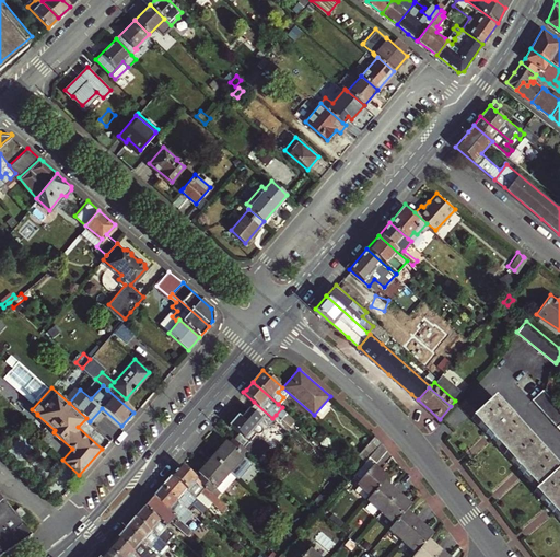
[(559,406),(556,401),(544,387),(533,398),(559,428),(559,406)]
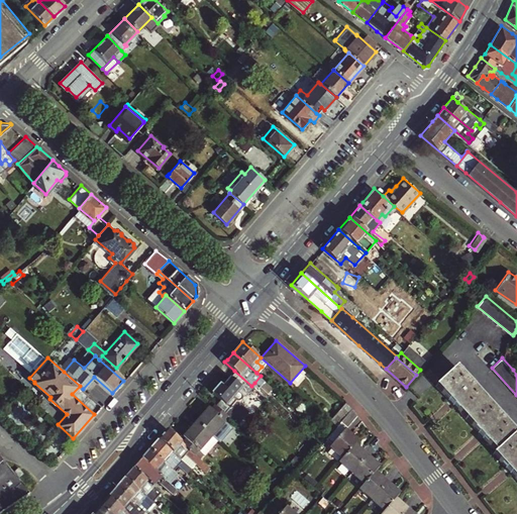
[(516,435),(514,432),(516,429),(496,407),(456,365),(435,384),(452,402),(496,448),(493,451),(516,478),(516,435)]
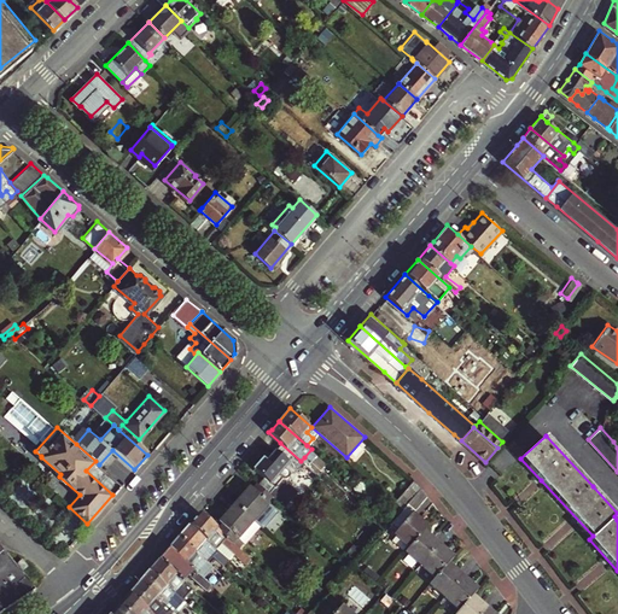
[(301,461),(280,443),(266,460),(263,457),(254,467),(275,485),(283,477),(283,478),(284,478),(286,478),(287,478),(289,477),(290,475),(290,473),(290,472),(289,471),(283,466),(287,461),(297,471),(303,463),(301,461)]
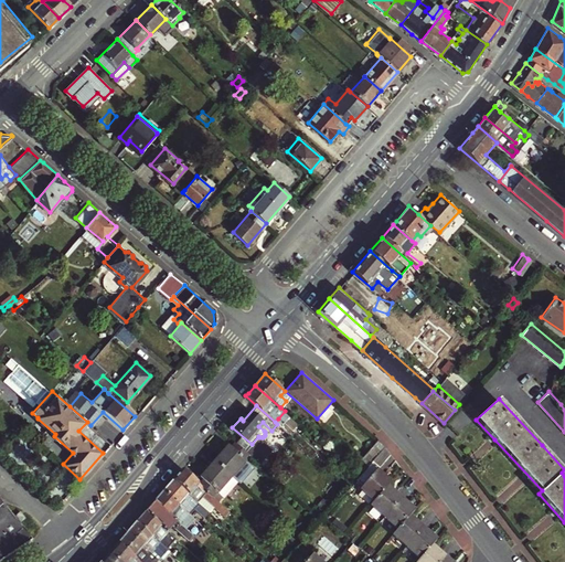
[(262,439),(258,437),(258,436),(252,444),(255,447),(262,439)]
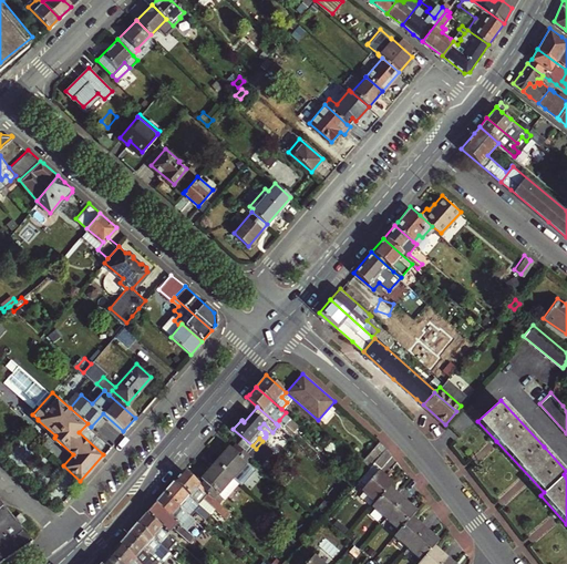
[(229,445),(215,462),(233,477),(247,460),(246,459),(249,454),(236,442),(232,448),(229,445)]
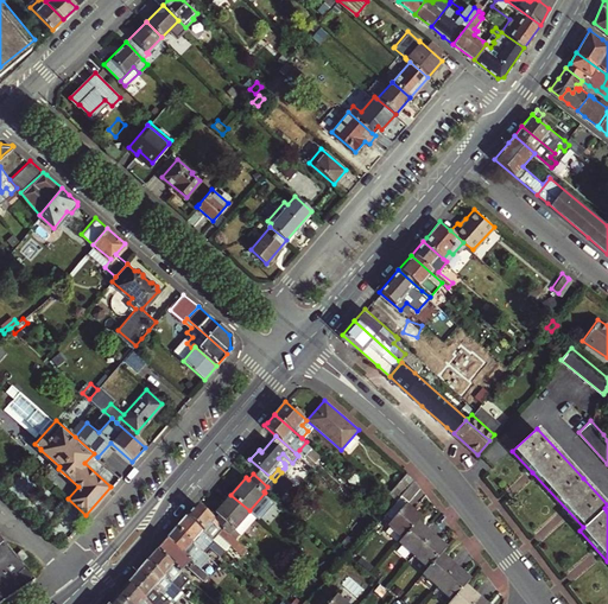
[(407,474),(390,493),(397,498),(415,479),(407,474)]
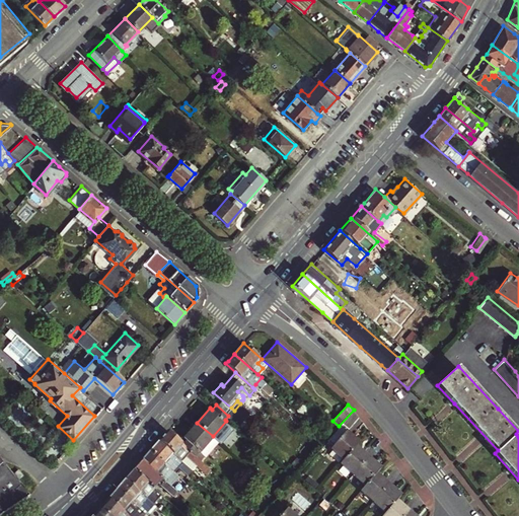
[(350,427),(344,421),(340,427),(336,430),(329,437),(328,438),(336,444),(334,446),(347,458),(358,445),(361,441),(348,429),(350,427)]
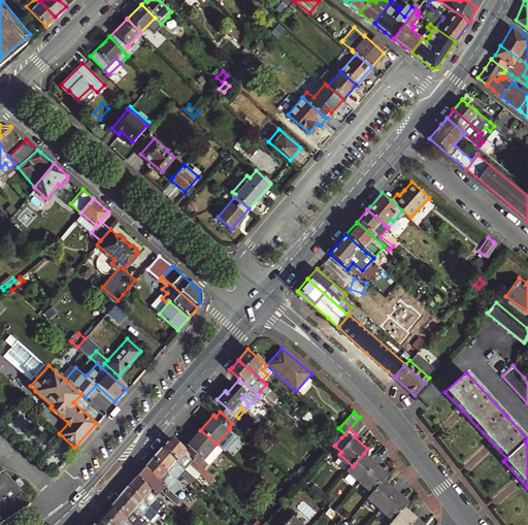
[(203,459),(217,444),(200,430),(187,445),(190,448),(186,451),(198,462),(202,458),(203,459)]
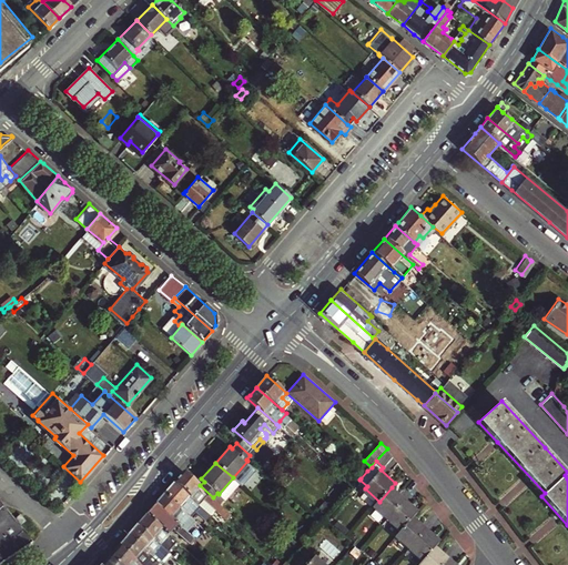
[(200,485),(183,471),(174,481),(199,503),(204,497),(215,508),(216,508),(227,517),(231,513),(213,497),(200,485)]
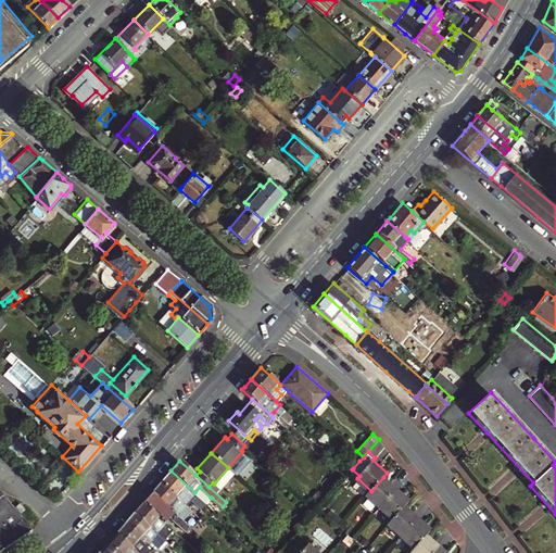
[(196,493),(194,492),(171,470),(167,475),(162,481),(187,503),(193,497),(196,493)]
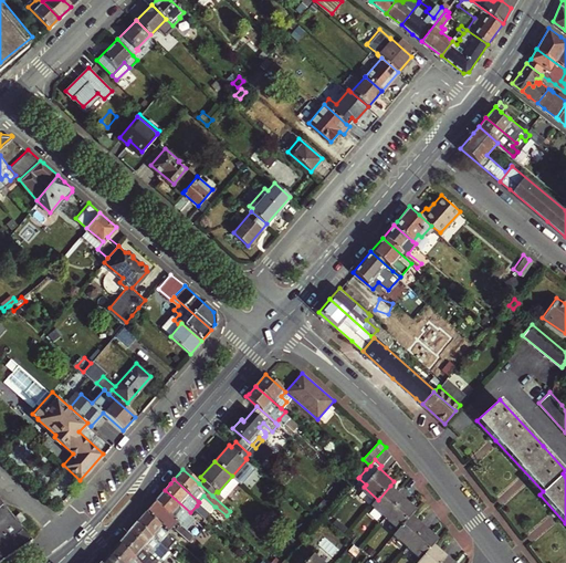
[(404,498),(390,486),(378,500),(374,504),(388,517),(404,498)]
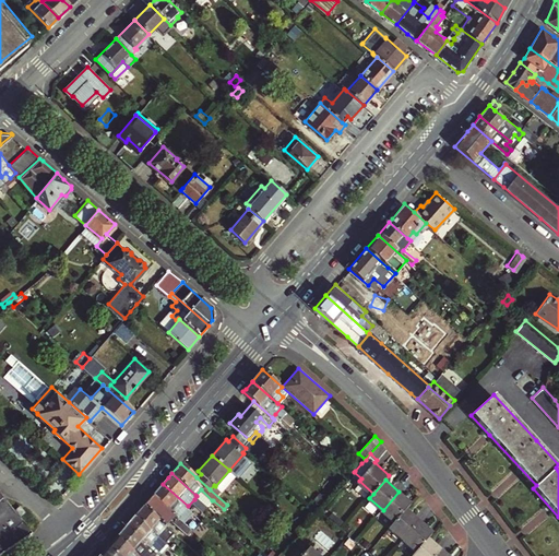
[(188,506),(163,484),(153,494),(179,517),(185,509),(190,513),(192,510),(188,506)]
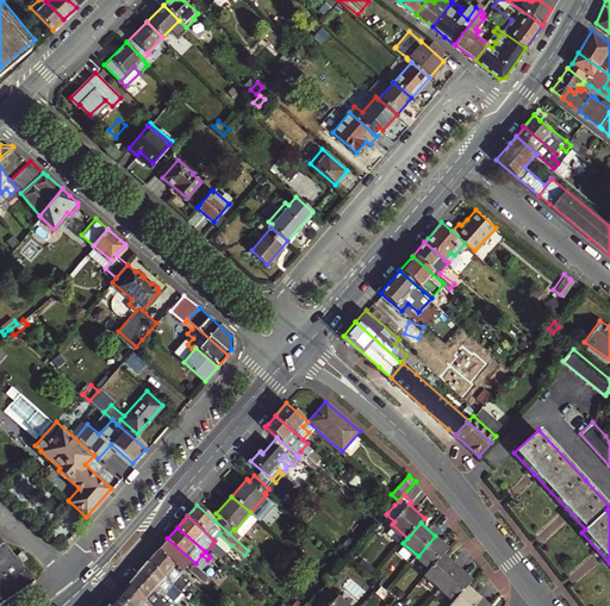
[(215,541),(224,549),(226,551),(231,545),(219,533),(213,539),(215,541)]
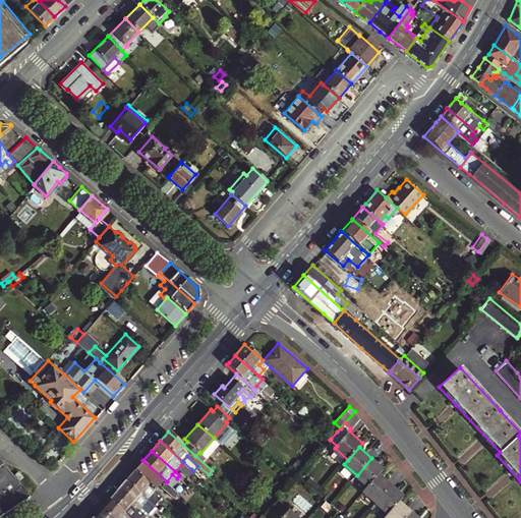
[(380,473),(384,468),(371,458),(357,475),(369,485),(380,473)]
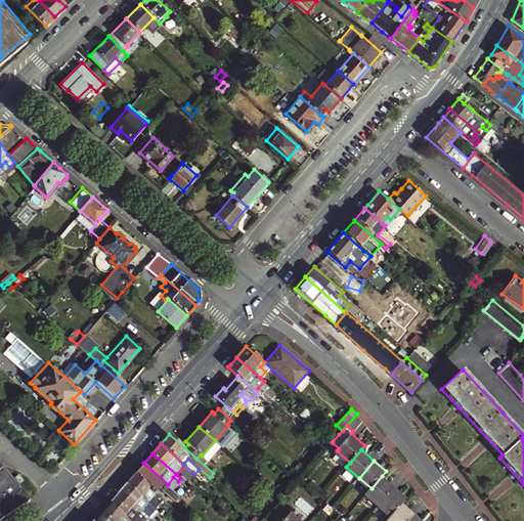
[(0,514),(28,494),(0,462),(0,514)]
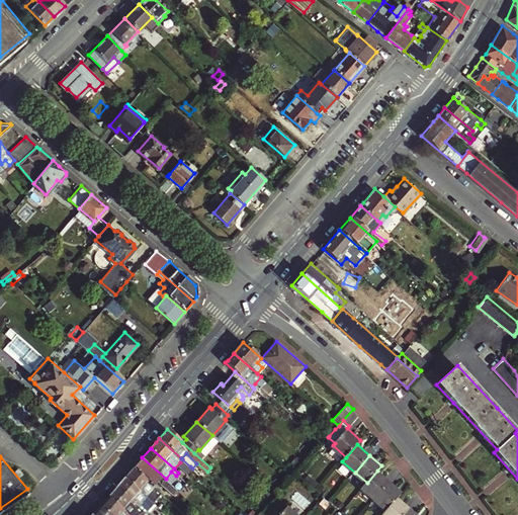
[(175,488),(166,479),(142,457),(134,466),(153,484),(157,480),(173,493),(177,489),(175,488)]
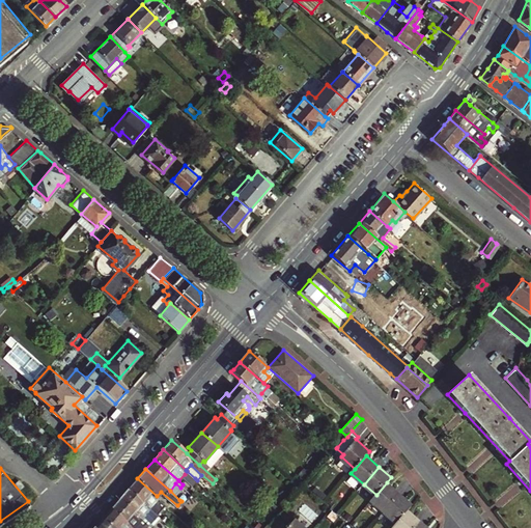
[(193,480),(195,478),(187,471),(185,474),(193,480)]
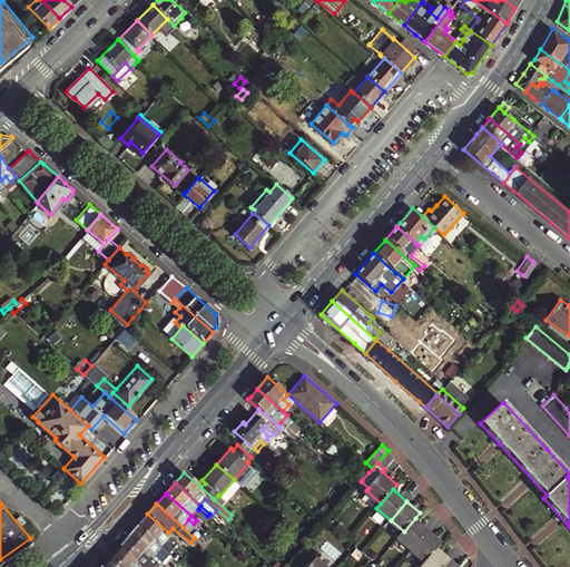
[(168,533),(147,514),(138,525),(163,547),(170,553),(179,560),(183,557),(174,549),(179,543),(168,533)]
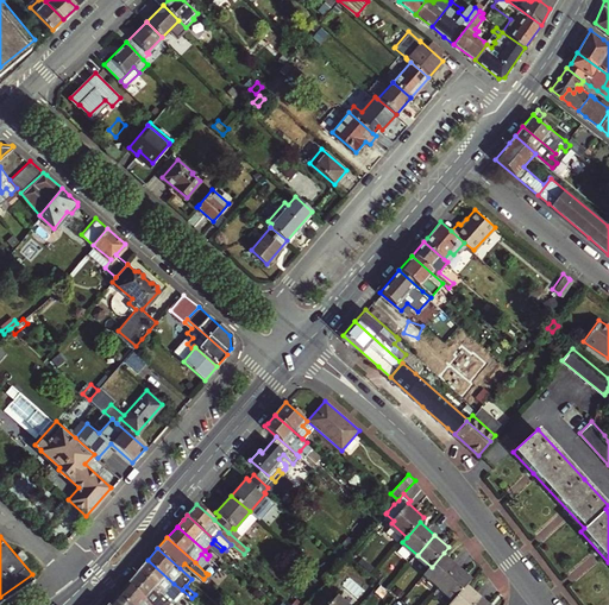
[(458,566),(444,553),(432,567),(426,573),(441,586),(458,566)]
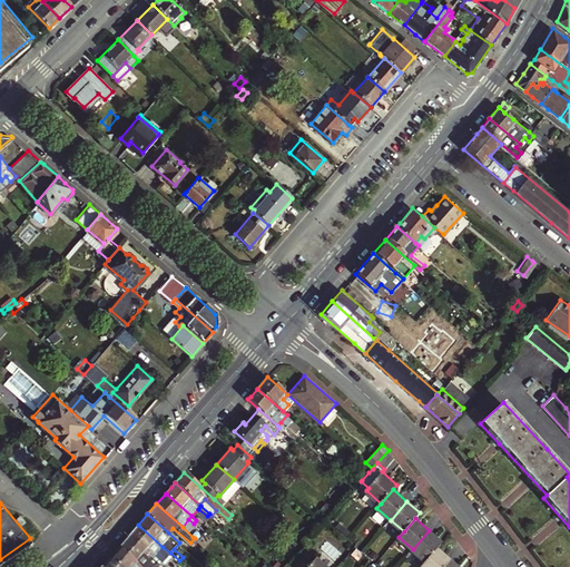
[(135,528),(128,536),(159,564),(160,564),(163,560),(170,553),(163,547),(138,525),(135,528)]
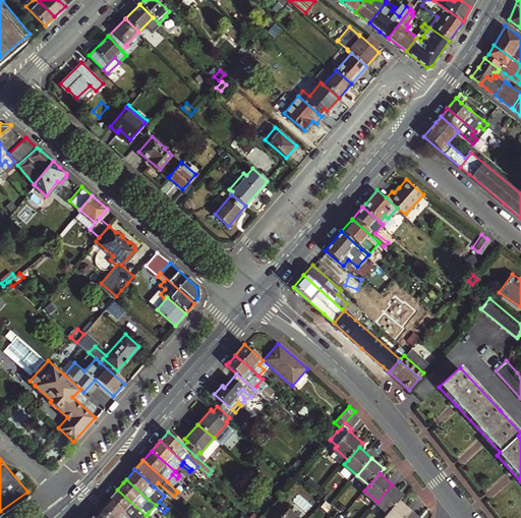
[(404,495),(392,484),(378,502),(389,513),(398,502),(404,495)]
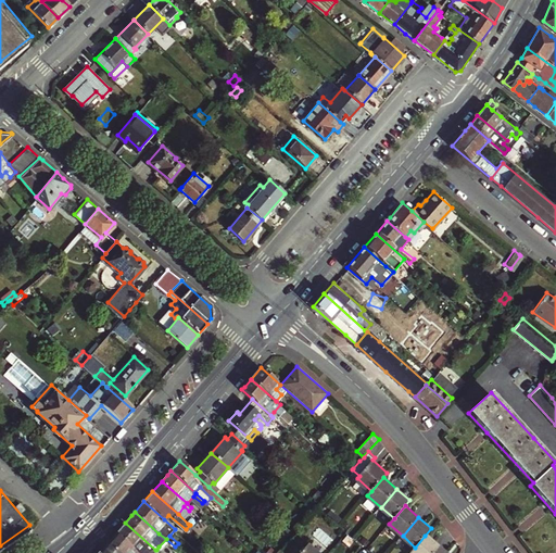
[(192,518),(188,524),(190,525),(200,533),(204,529),(192,518)]
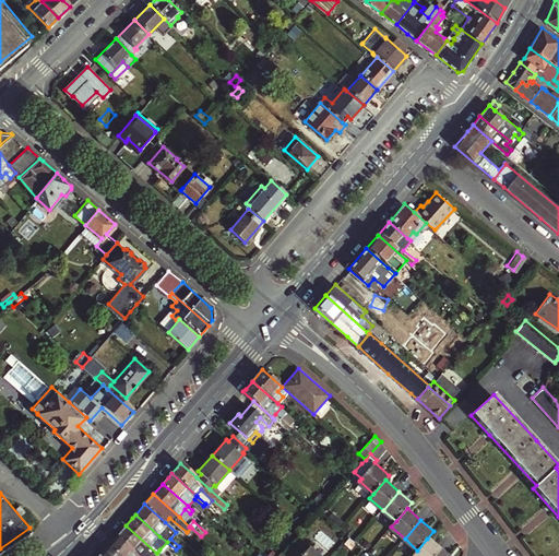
[(153,555),(156,553),(126,525),(117,535),(140,555),(153,555)]
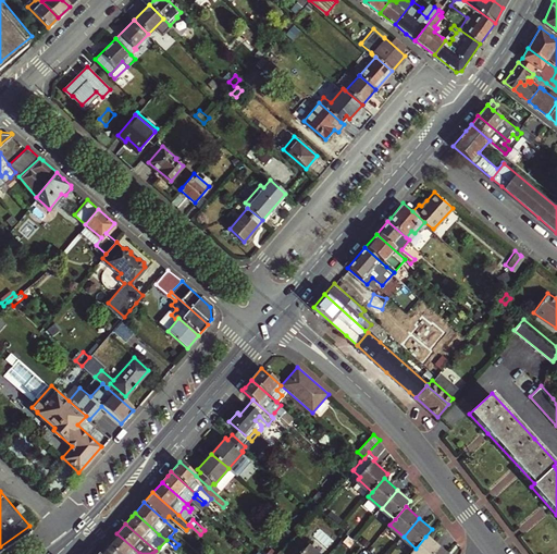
[(108,544),(119,553),(139,553),(116,533),(108,544)]
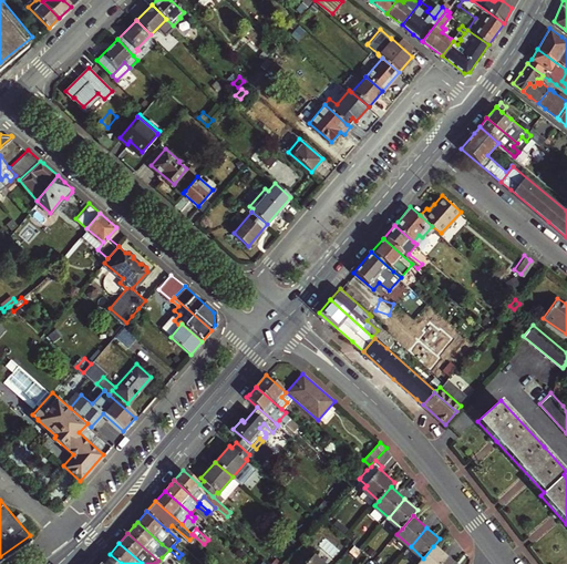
[(433,546),(423,559),(418,563),(442,563),(447,559),(433,546)]
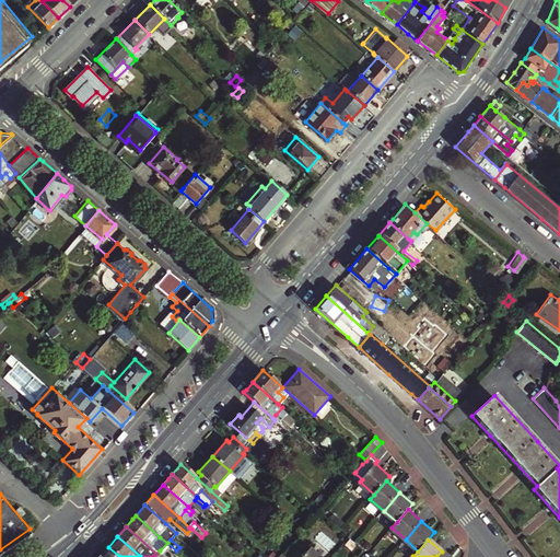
[(119,556),(108,547),(98,556),(119,556)]
